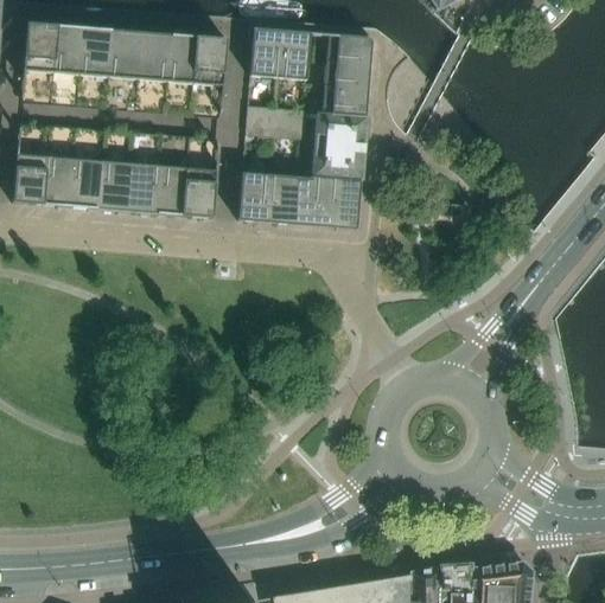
[(27,21),(24,69),(24,70),(25,70),(25,69),(55,71),(58,24),(27,21)]
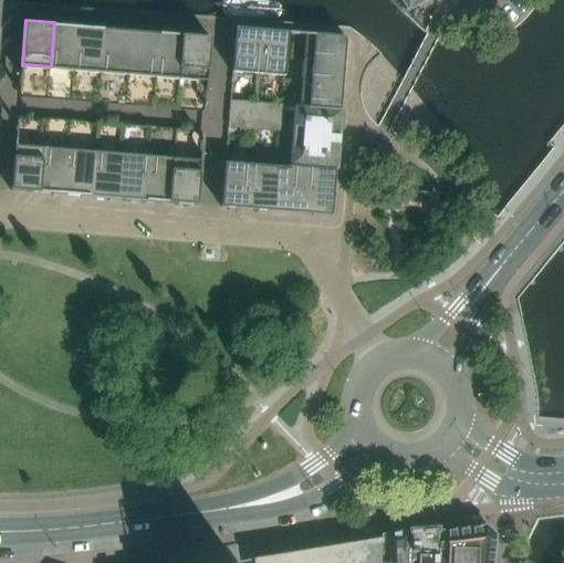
[(54,22),(51,66),(74,69),(77,24),(54,22)]
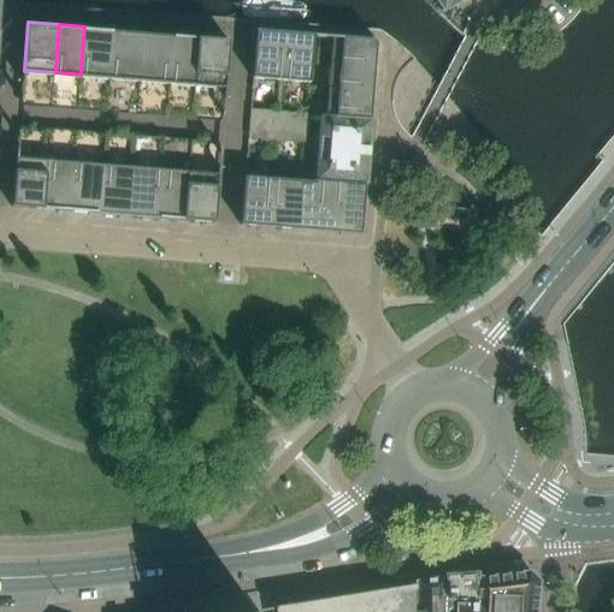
[(84,27),(81,75),(111,77),(114,29),(84,27)]
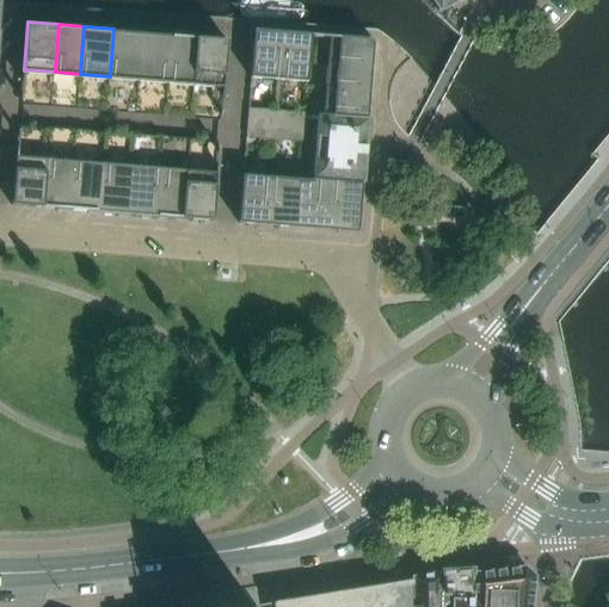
[(256,28),(252,75),(253,75),(281,78),(284,30),(256,28)]
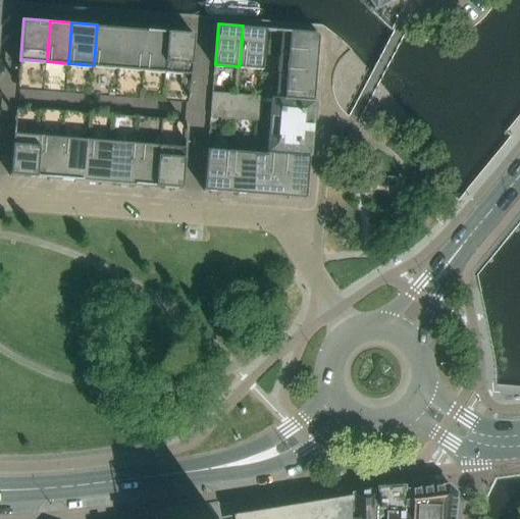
[(97,24),(94,65),(119,67),(122,27),(97,24)]
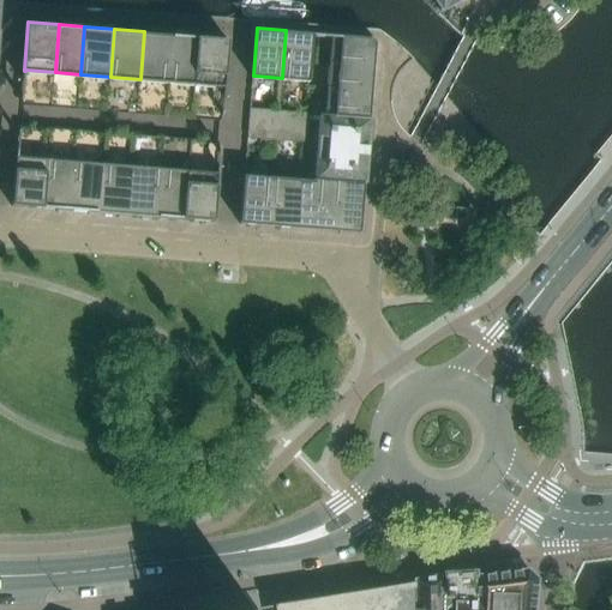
[(286,30),(282,78),(311,80),(312,59),(315,34),(315,32),(286,30)]
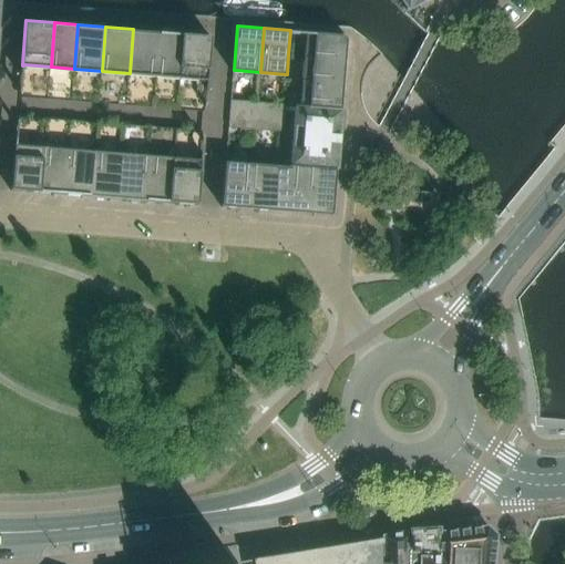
[(133,29),(130,73),(156,75),(161,31),(133,29)]
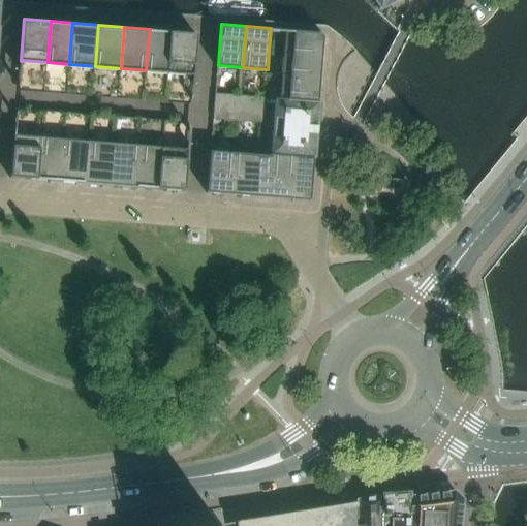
[(150,29),(146,70),(168,72),(172,31),(150,29)]
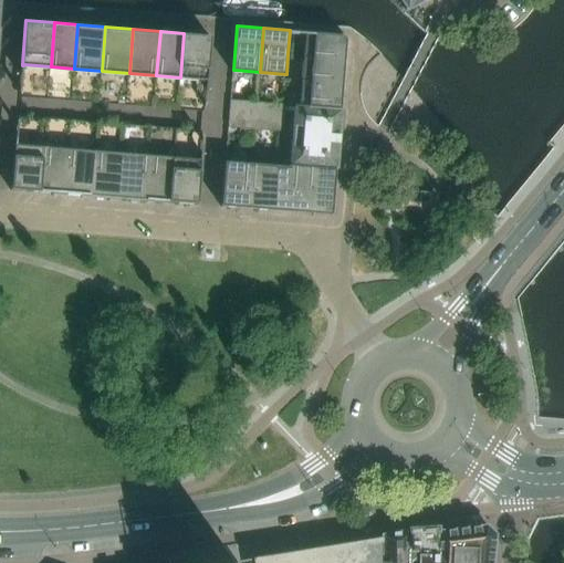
[(315,33),(314,56),(345,59),(347,34),(316,32),(315,33)]
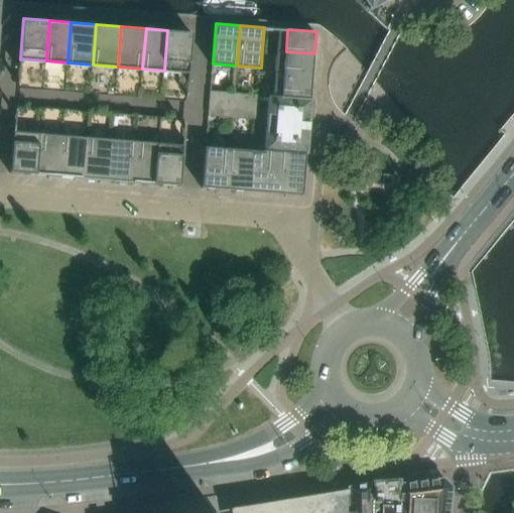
[(188,73),(189,74),(194,32),(167,30),(164,71),(188,73)]
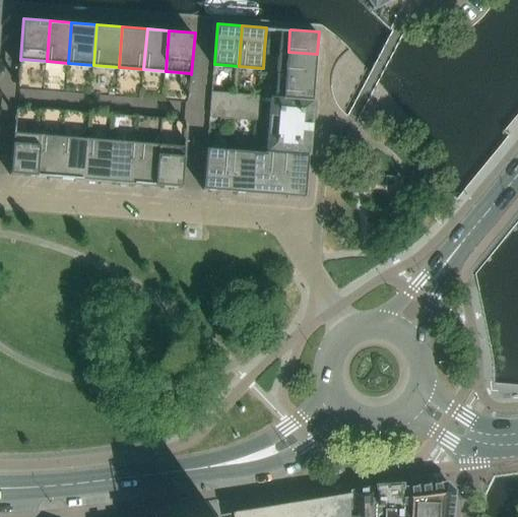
[(288,52),(286,74),(316,76),(317,54),(288,52)]
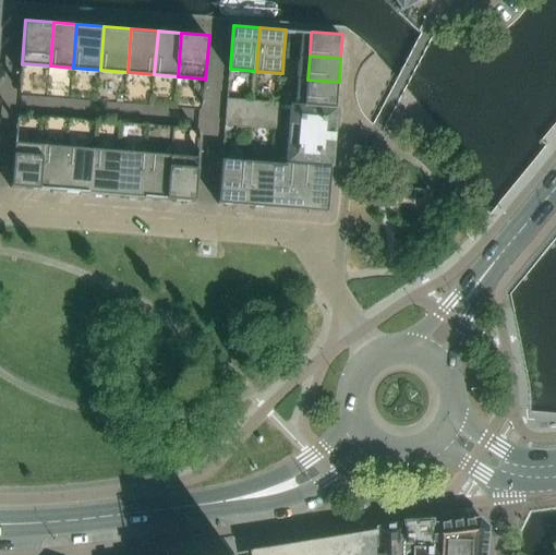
[(307,80),(305,104),(337,106),(339,82),(307,80)]
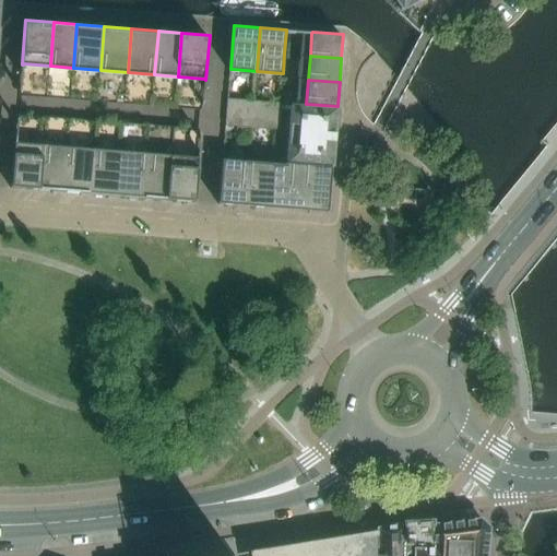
[(229,95),(227,123),(281,128),(283,101),(229,95)]
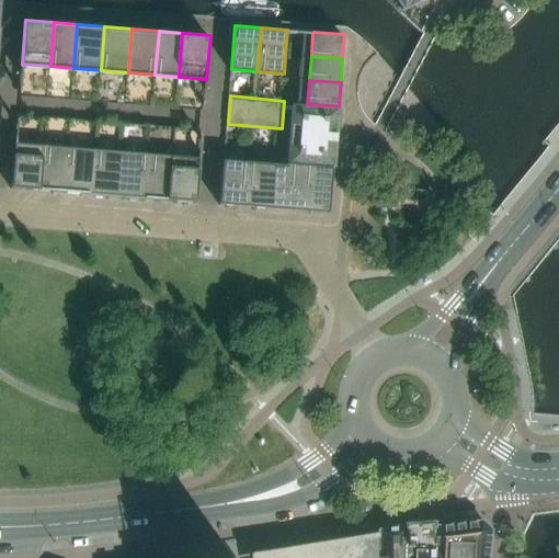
[(335,166),(337,152),(340,107),(339,106),(307,104),(294,103),(289,162),(299,163),(334,166),(335,166)]
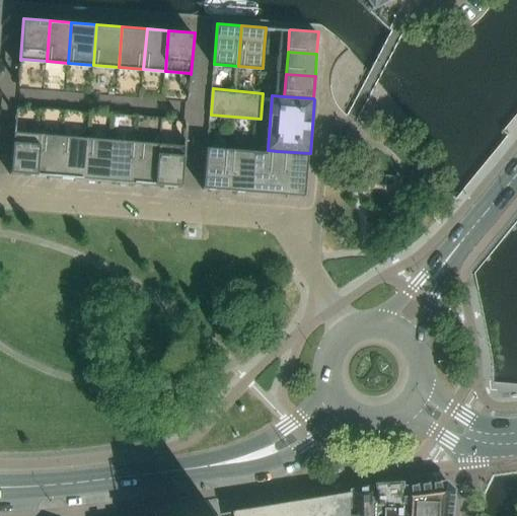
[(16,131),(14,131),(11,172),(38,174),(41,134),(16,132),(16,131)]
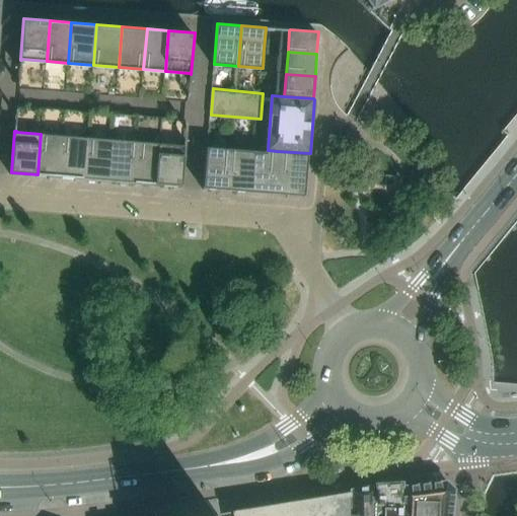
[(38,174),(59,175),(62,135),(41,134),(38,174)]
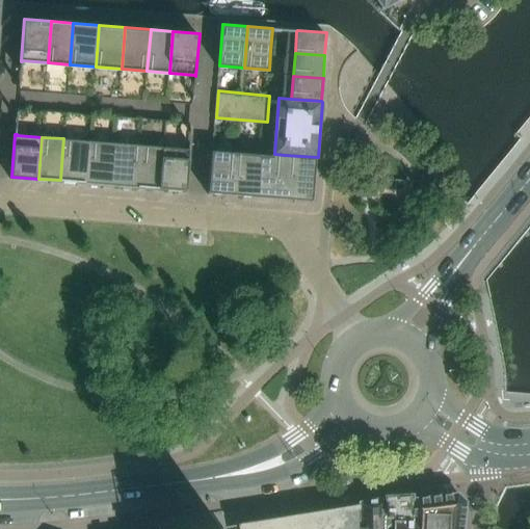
[(85,182),(86,182),(89,140),(63,138),(60,180),(85,182)]
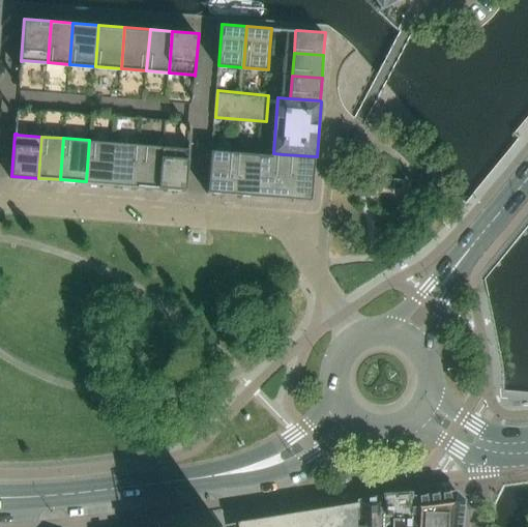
[(89,140),(86,181),(85,181),(85,182),(112,184),(115,142),(89,140)]
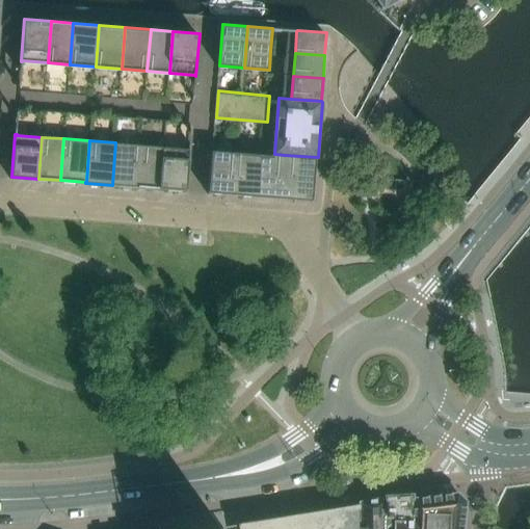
[(112,185),(137,187),(140,144),(115,142),(112,185)]
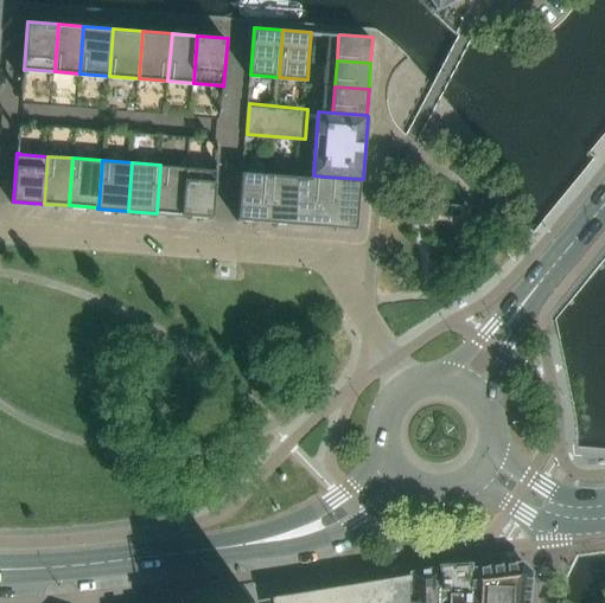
[(160,165),(157,213),(158,213),(158,212),(183,215),(186,167),(160,165)]
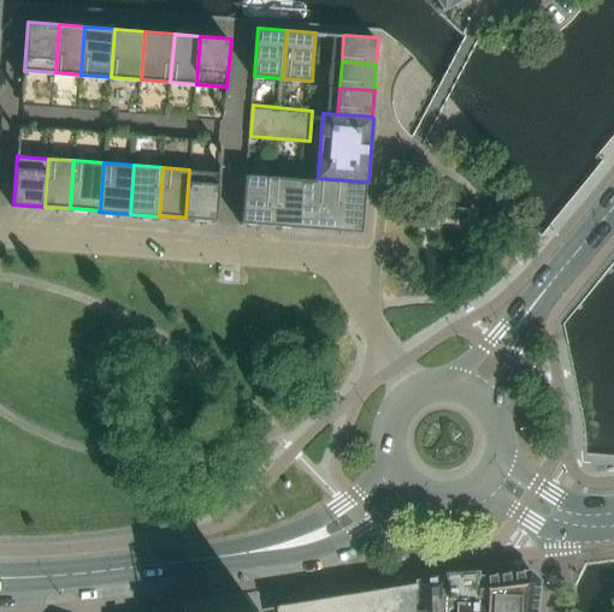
[(217,220),(220,171),(219,171),(218,172),(189,170),(186,218),(217,220)]
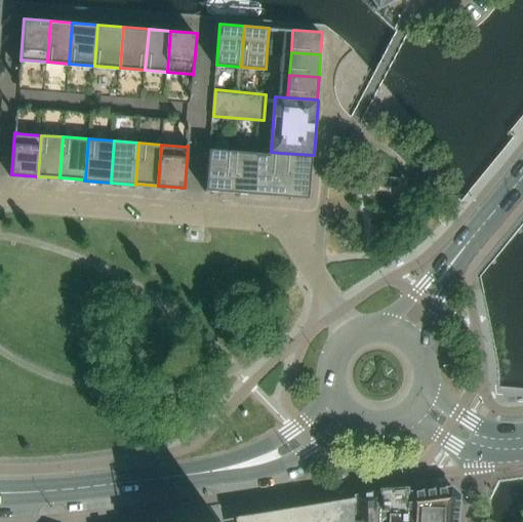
[(209,149),(206,188),(206,190),(231,192),(234,151),(209,149)]
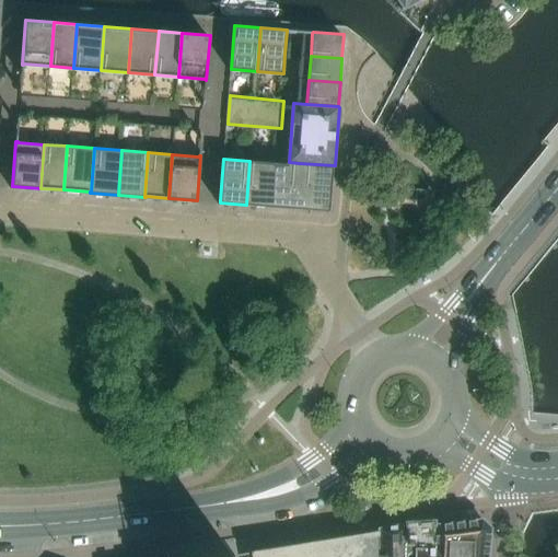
[(250,161),(246,205),(271,206),(275,163),(250,161)]
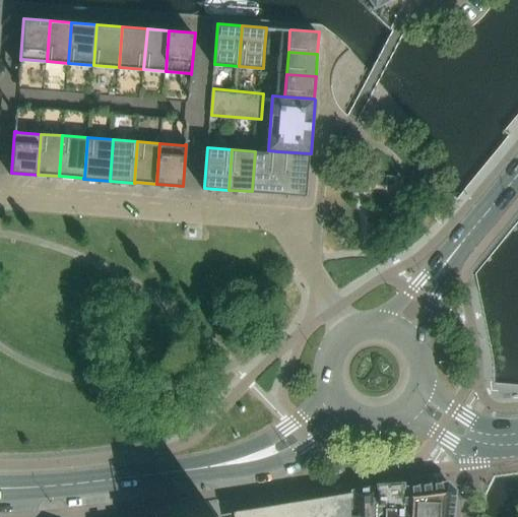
[(277,151),(268,150),(266,150),(266,152),(255,151),(252,191),(288,194),(276,165),(277,151)]
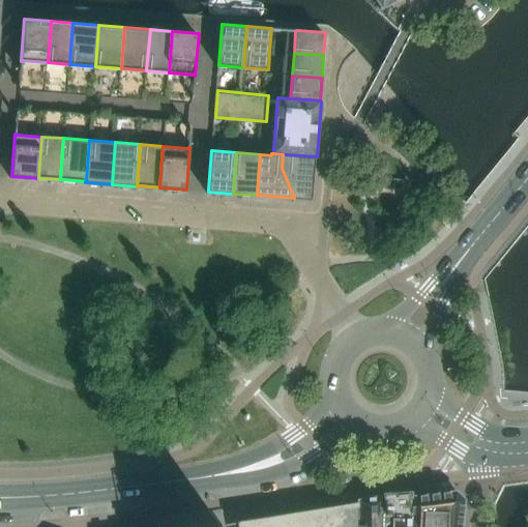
[(312,200),(316,156),(283,154),(282,168),(294,198),(312,200)]
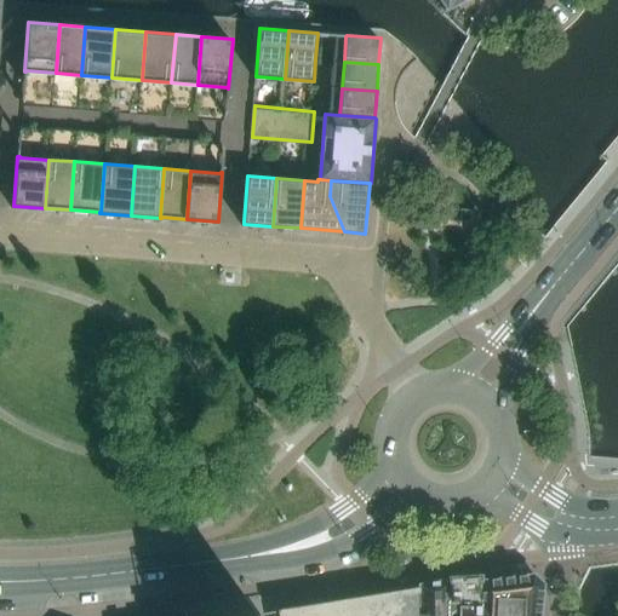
[(448,207),(447,223),(476,224),(478,208),(448,207)]
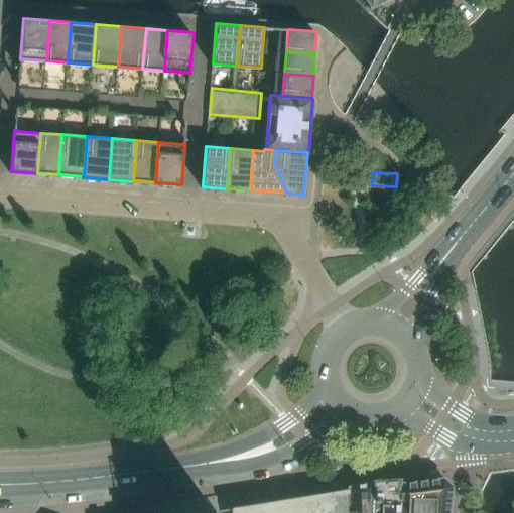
[(382,501),(382,512),(448,512),(453,485),(444,478),(401,483),(401,480),(375,482),(375,501),(382,501)]
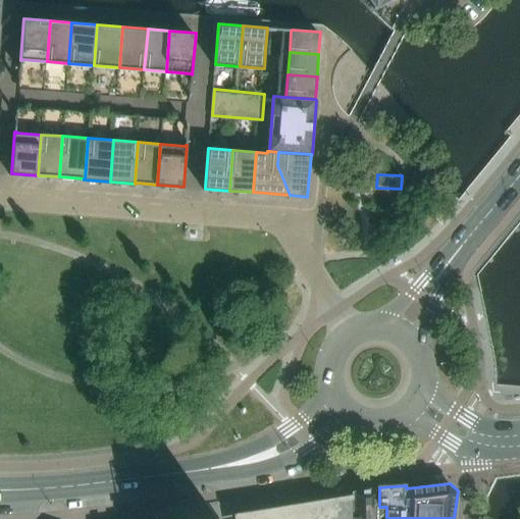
[(354,494),(353,518),(375,518),(375,514),(379,514),(379,507),(379,487),(371,488),(354,491),(355,494),(354,494)]
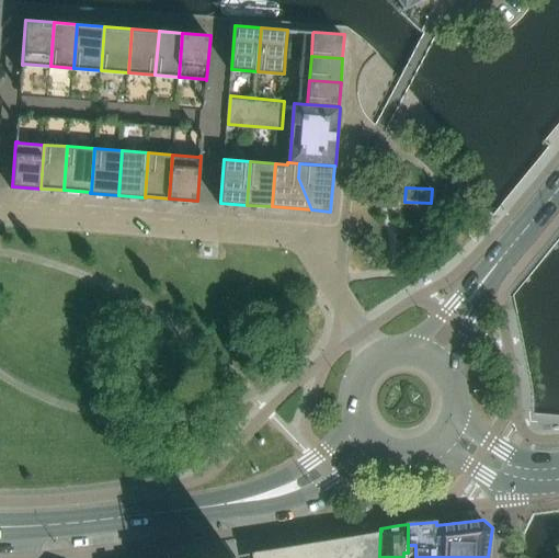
[(379,557),(380,531),(380,530),(253,550),(254,557),(379,557)]
